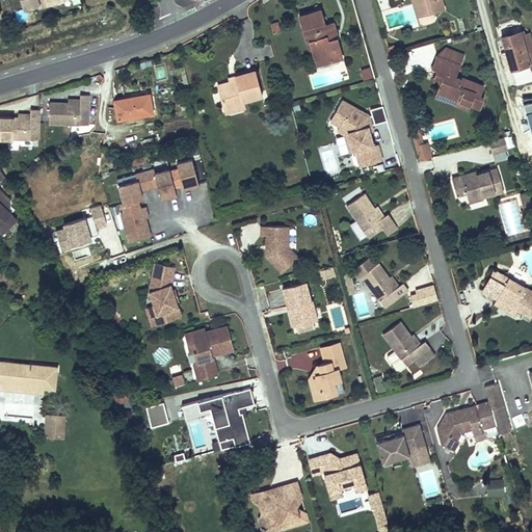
[(47,7),(45,0),(19,0),(23,10),(37,6),(38,9),(47,7)]
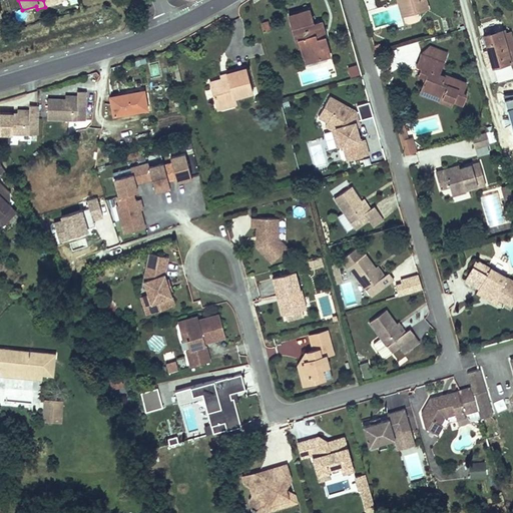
[(402,0),(397,0),(402,15),(403,15),(407,14),(402,0)]
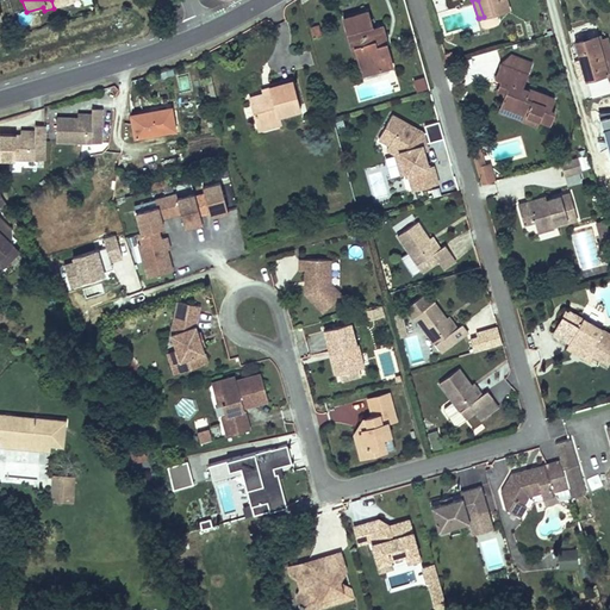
[(478,0),(484,17),(496,13),(508,10),(504,0),(478,0)]
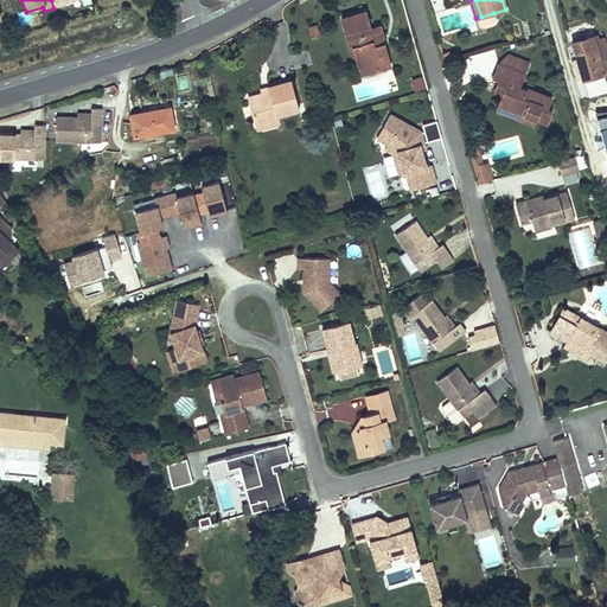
[(351,45),(358,66),(375,62),(377,70),(389,66),(382,43),(378,44),(377,38),(379,36),(379,31),(378,26),(370,29),(363,12),(340,19),(349,46),(351,45)]
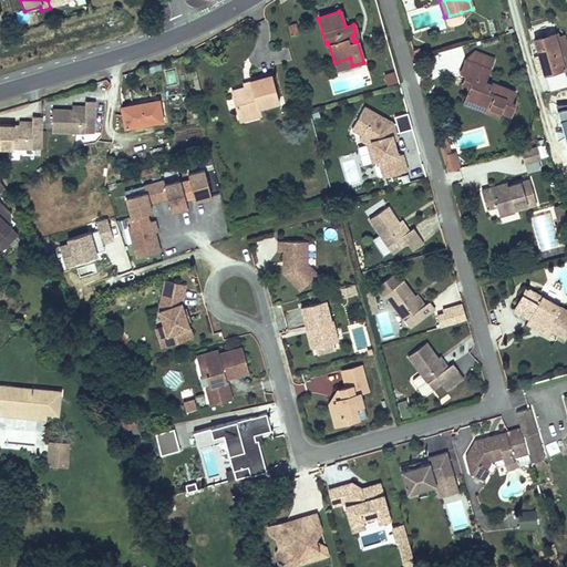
[(450,16),(445,17),(447,24),(450,27),(453,26),(459,24),(462,23),(463,20),(461,12),(450,16)]
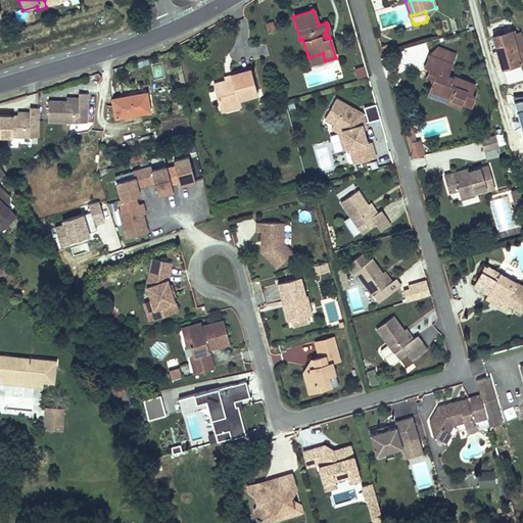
[(509,25),(497,28),(498,33),(510,30),(509,25)]
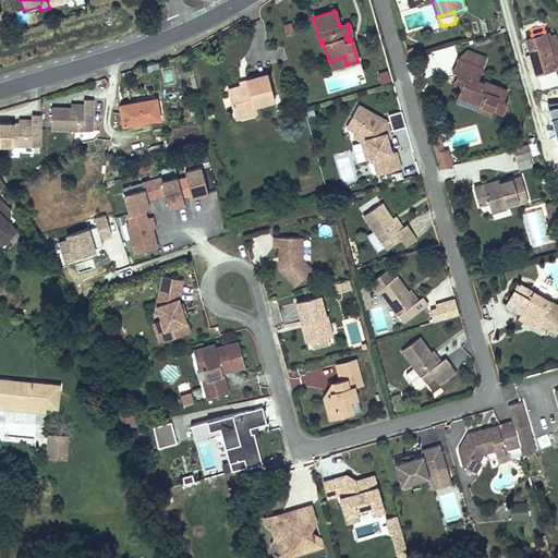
[(544,32),(532,35),(547,86),(557,83),(557,63),(554,64),(544,32)]
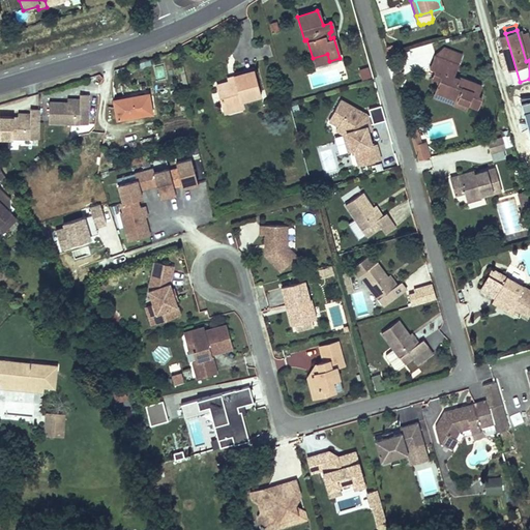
[(505,50),(500,51),(498,52),(503,69),(505,68),(510,66),(516,83),(520,82),(505,33),(501,34),(505,50)]
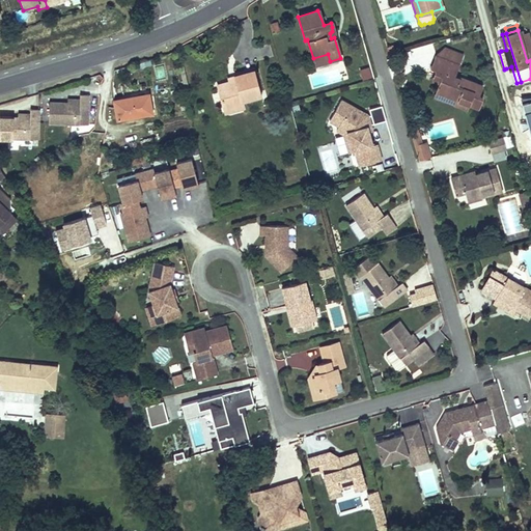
[(328,54),(313,58),(315,64),(330,61),(328,54)]
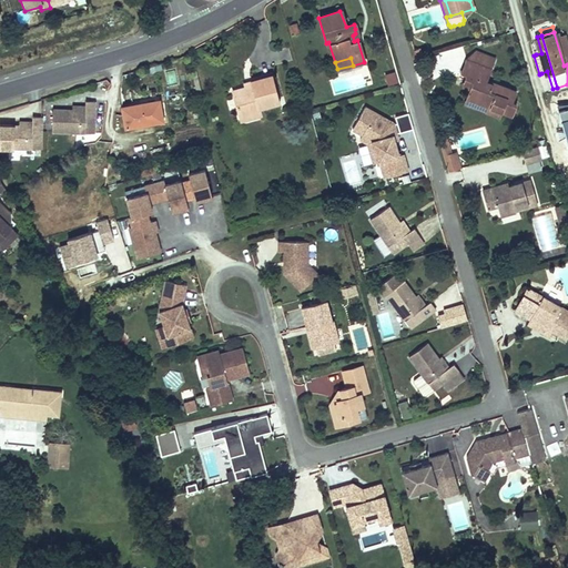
[(460,72),(465,74),(472,78),(468,88),(465,97),(501,111),(511,115),(516,105),(513,103),(516,92),(493,82),(492,84),(486,82),(490,69),(465,59),(460,72)]
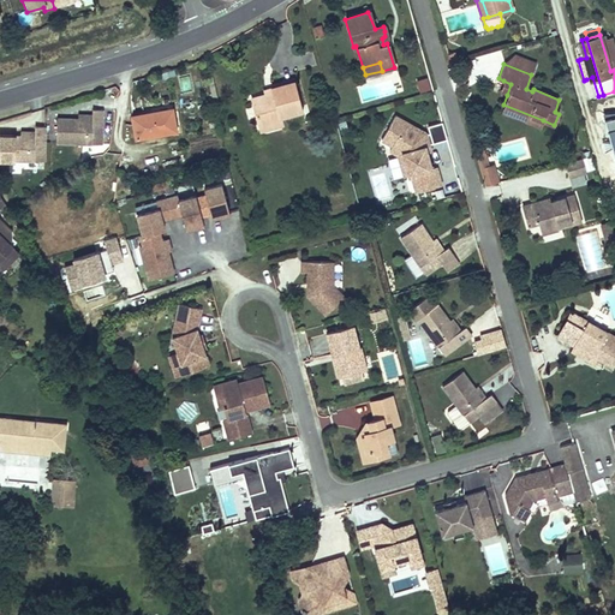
[(179,77),(181,93),(192,90),(189,75),(179,77)]
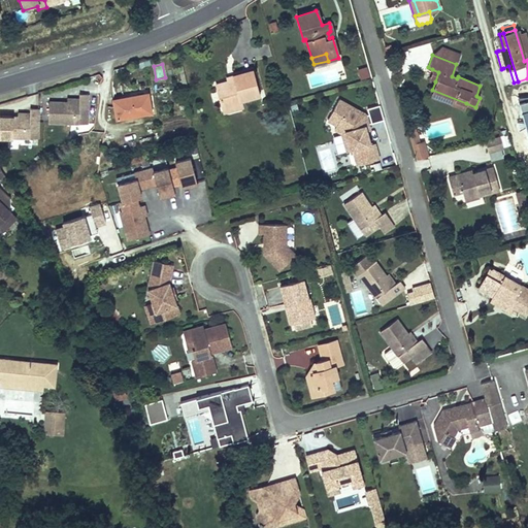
[(359,68),(361,77),(368,75),(366,67),(359,68)]
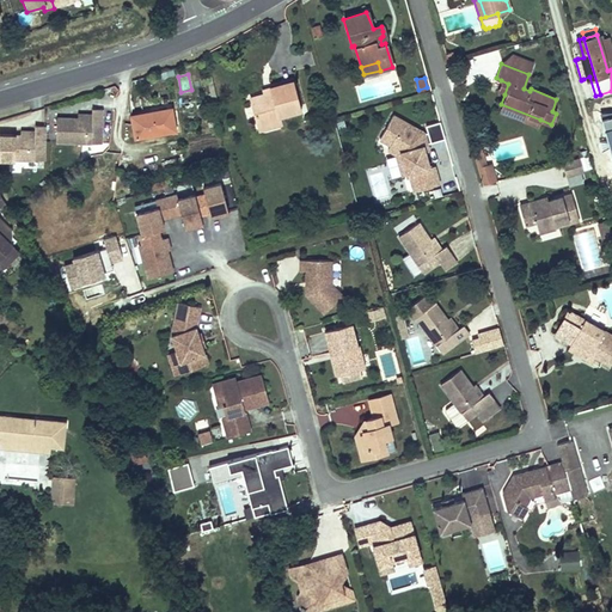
[(501,80),(497,91),(505,95),(508,84),(501,80)]
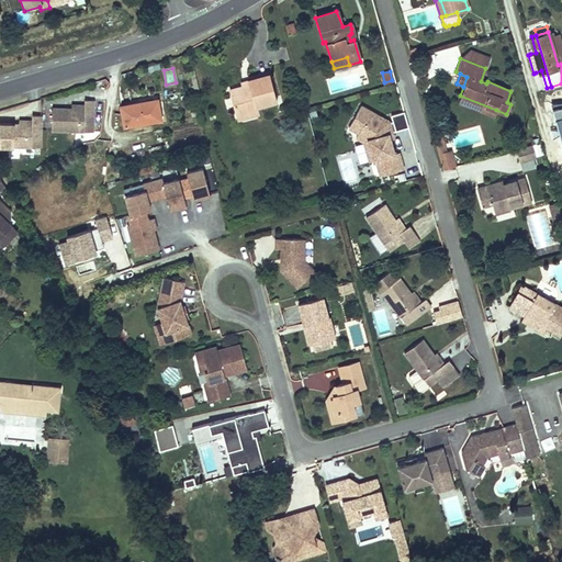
[(245,86),(226,91),(234,117),(254,111),(254,109),(271,102),(263,76),(244,82),(245,86)]
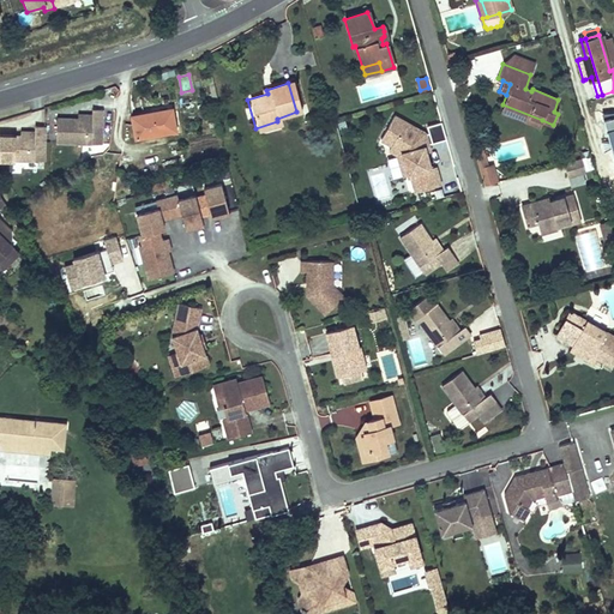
[(78,115),(58,115),(56,140),(102,142),(103,103),(94,103),(92,110),(78,110),(78,115)]
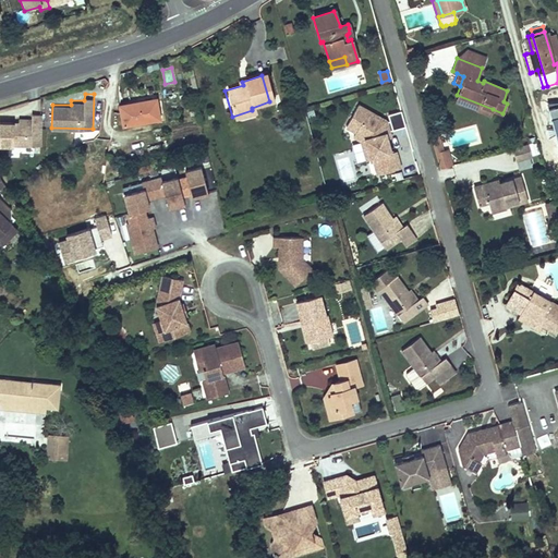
[(493,109),(457,95),(455,100),(490,114),(493,109)]
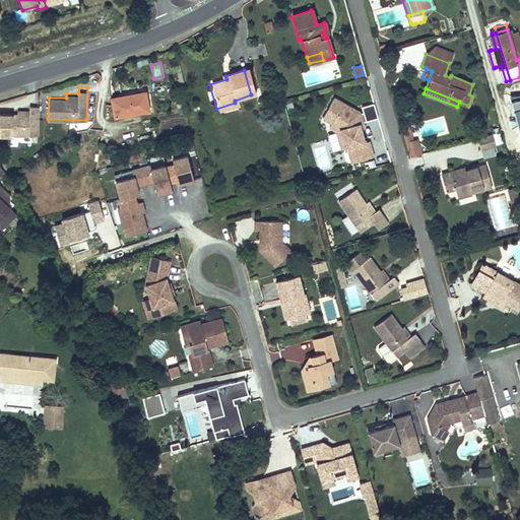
[(146,111),(142,91),(108,99),(110,107),(112,118),(146,111)]
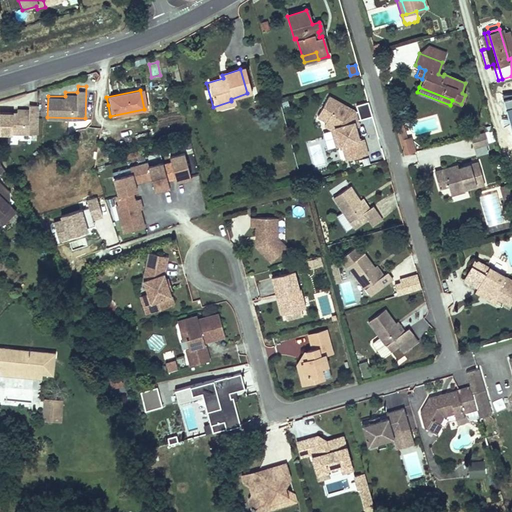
[(358,140),(352,121),(356,120),(353,111),(327,97),(317,116),(334,126),(337,136),(340,135),(343,145),(342,145),(346,160),(366,154),(362,139),(358,140)]
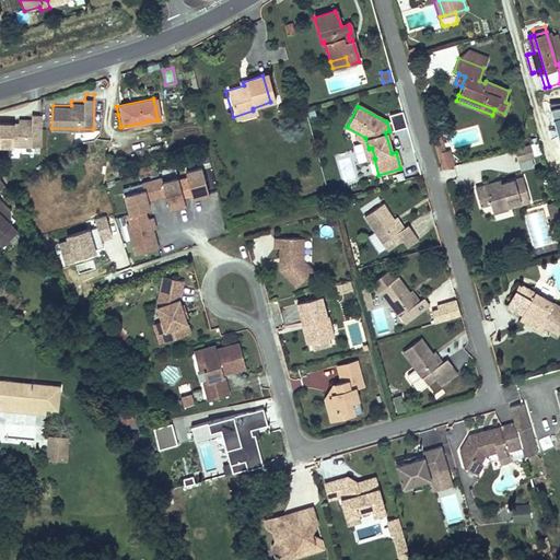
[(32,119),(0,119),(0,142),(42,142),(42,108),(32,109),(32,119)]
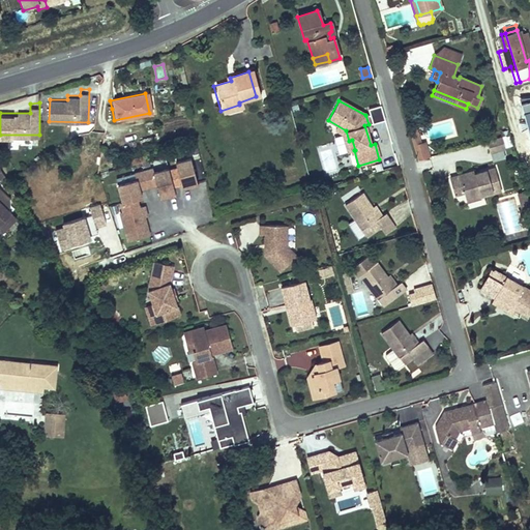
[(529,119),(525,102),(521,104),(526,122),(521,123),(519,123),(521,131),(523,130),(527,127),(529,134),(524,136),(525,137),(526,137),(526,139),(525,140),(528,152),(529,152),(529,119)]
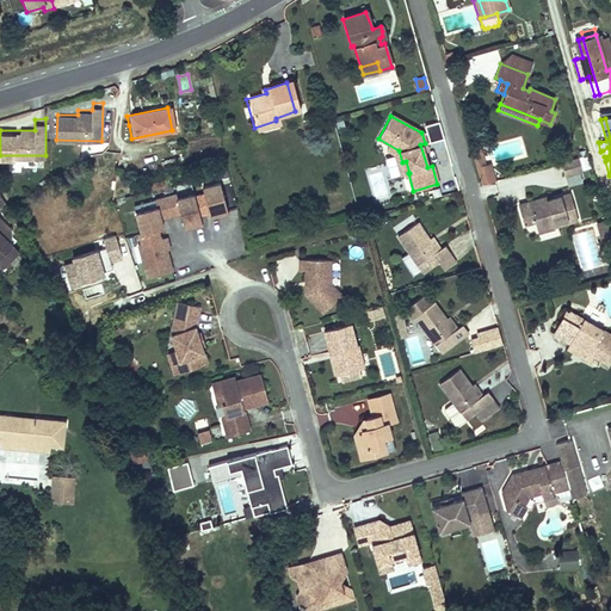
[(443,137),(438,119),(424,123),(429,142),(443,137)]
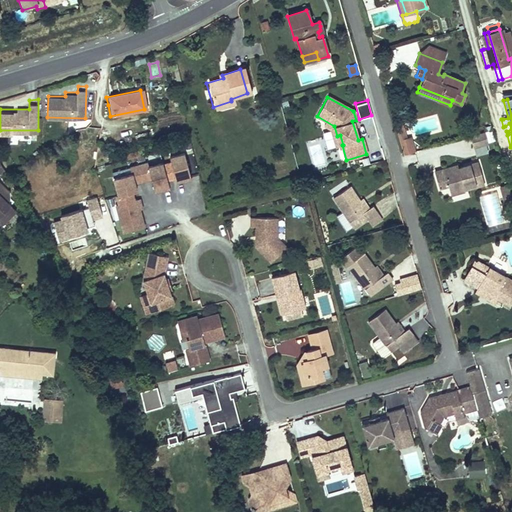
[(231,101),(213,107),(213,109),(232,104),(231,101)]
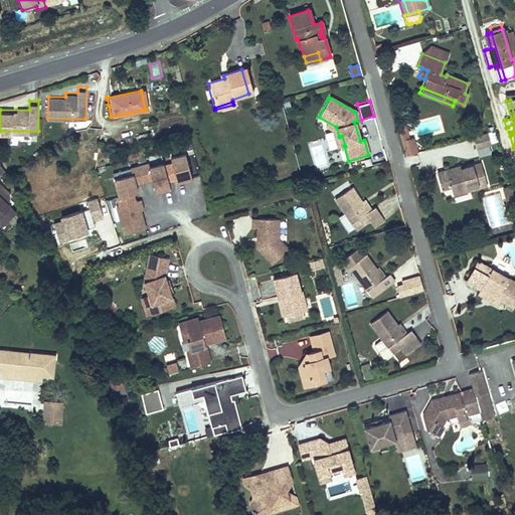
[(345,146),(342,136),(339,137),(336,127),(328,122),(325,126),(333,130),(338,148),(344,146),(345,146)]
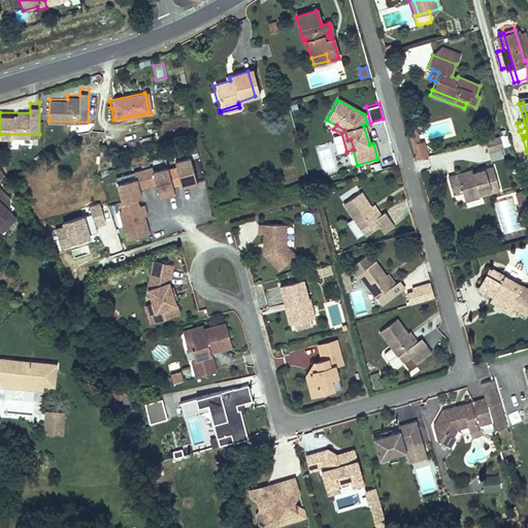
[(409,134),(415,159),(426,157),(421,132),(409,134)]
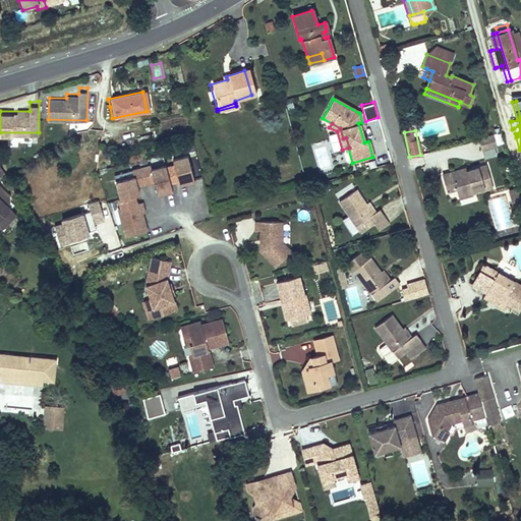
[(498,145),(504,143),(501,132),(495,133),(498,145)]
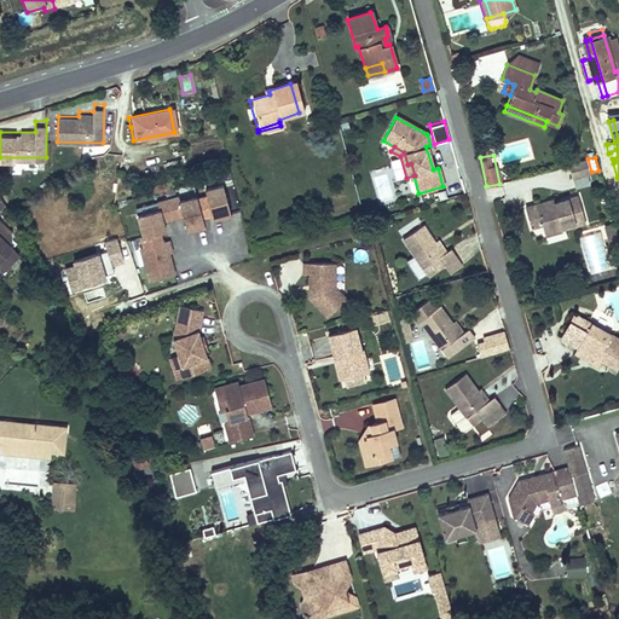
[(568,163),(576,187),(593,183),(585,158),(568,163)]
